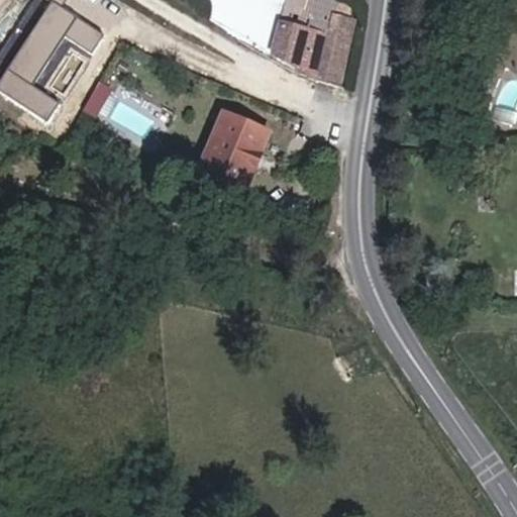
[(64,0),(45,0),(49,2),(0,79),(0,90),(47,121),(61,101),(31,83),(63,35),(91,53),(102,34),(60,7),(64,0)]
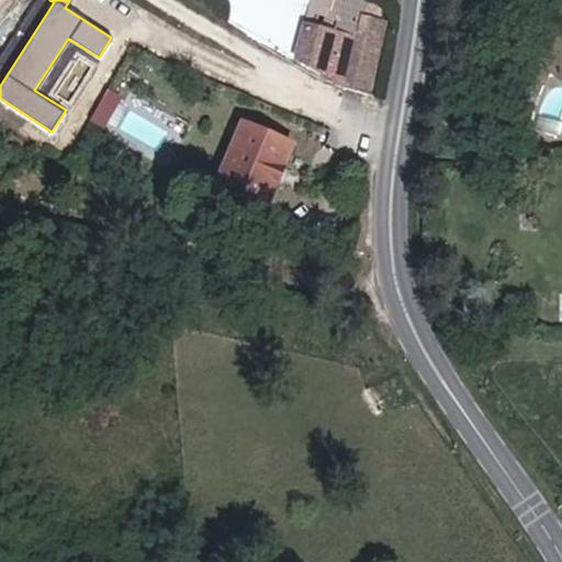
[(383,29),(386,10),(359,2),(358,4),(346,1),(341,0),(228,0),(224,22),(244,34),(272,49),(315,74),(336,85),(343,90),(369,97),(383,29)]
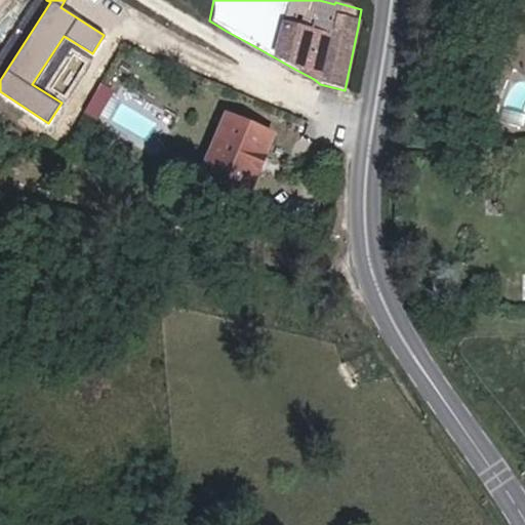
[(236,87),(254,46),(228,32),(210,73),(223,79),(221,82),(236,87)]
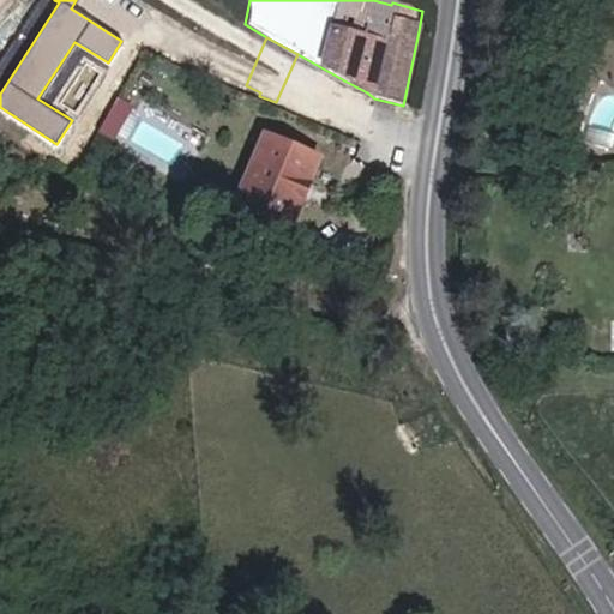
[(106,131),(118,138),(138,107),(126,100),(106,131)]
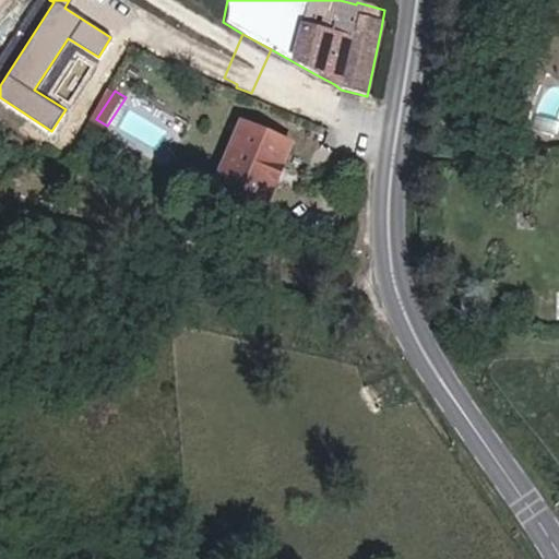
[(265,204),(290,144),(240,123),(215,182),(265,204)]
